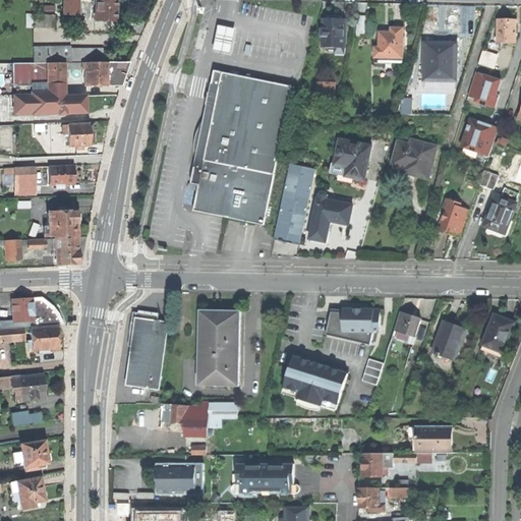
[(66,0),(65,14),(78,15),(78,0),(66,0)]
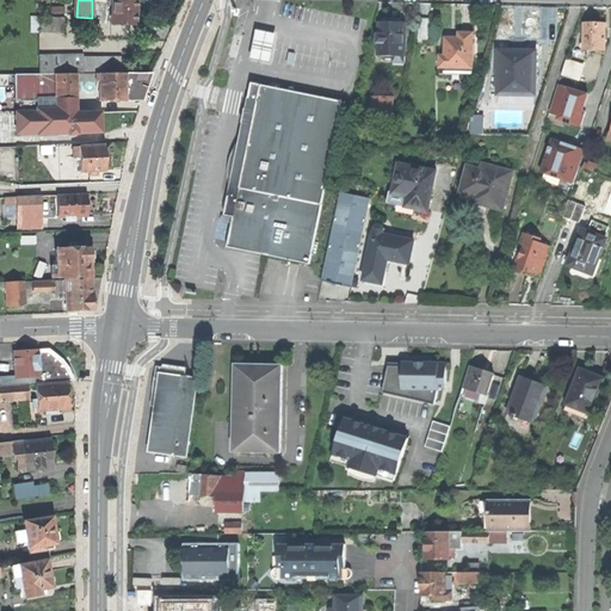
[(137,0),(113,0),(113,25),(136,26),(136,12),(137,0)]
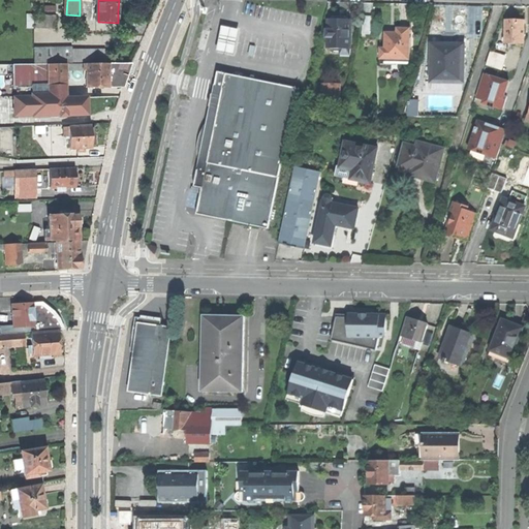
[(27,27),(56,29),(56,16),(28,13),(27,27)]
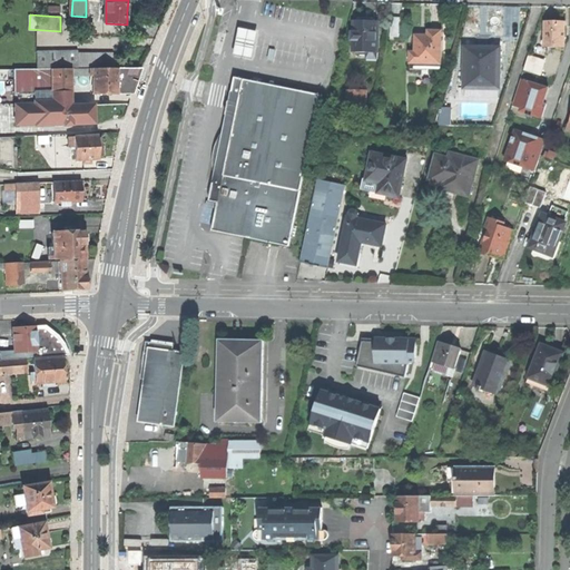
[(365,52),(376,52),(376,49),(377,49),(379,19),(364,18),(353,18),(352,48),(365,49),(365,52)]
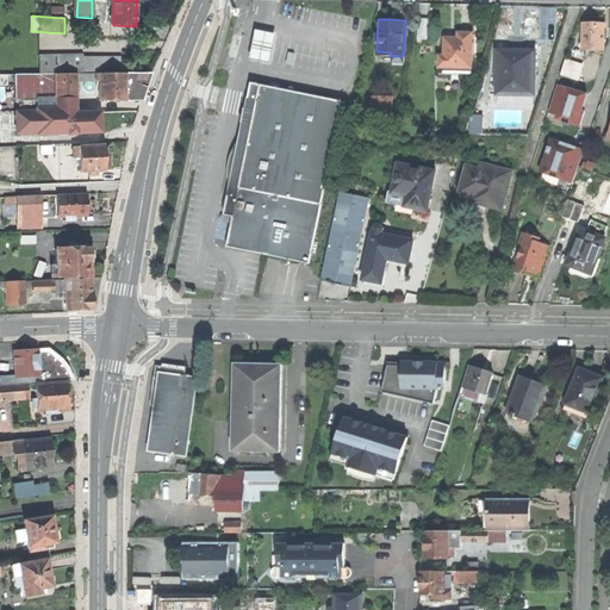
[(583,23),(583,50),(604,51),(605,24),(593,23),(583,23)]
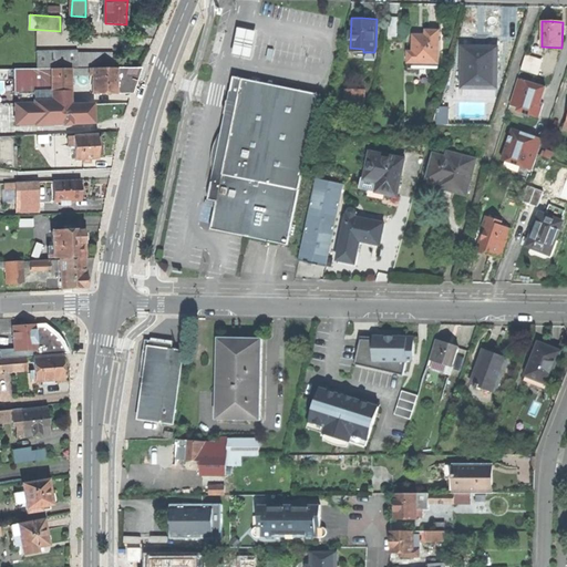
[(236,54),(255,58),(260,31),(241,28),(236,54)]
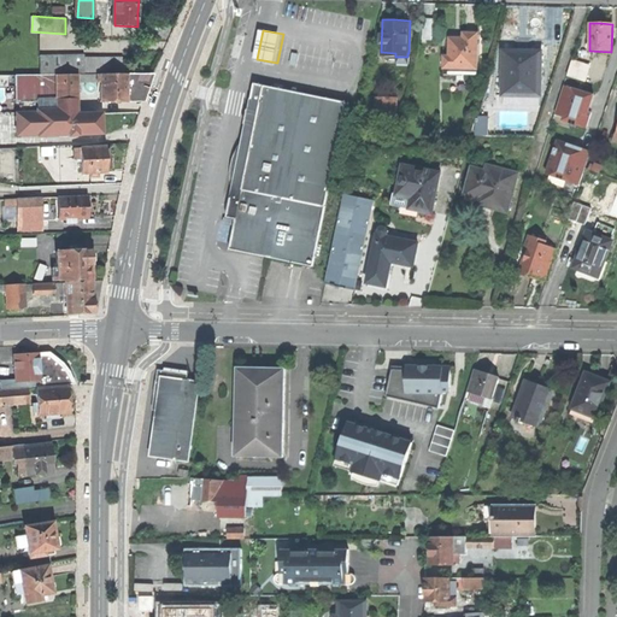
[(444,75),(476,75),(477,34),(469,34),(464,34),(464,39),(451,39),(450,57),(444,56),(444,75)]
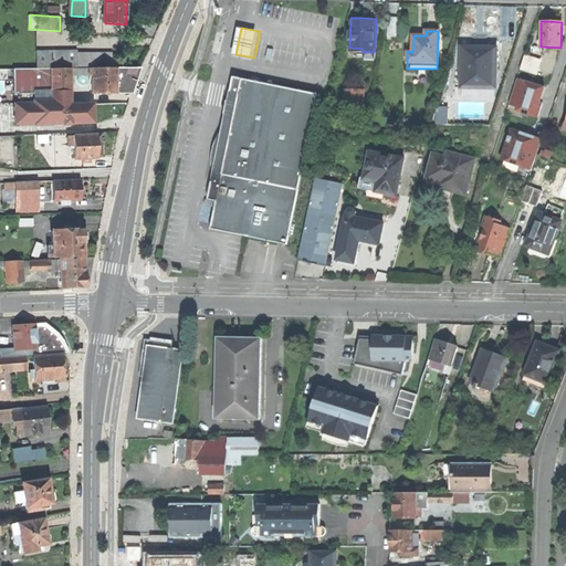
[(496,60),(496,48),(480,48),(462,48),(462,95),(484,95),(484,98),(494,98),(494,90),(495,88),(495,61),(496,60)]
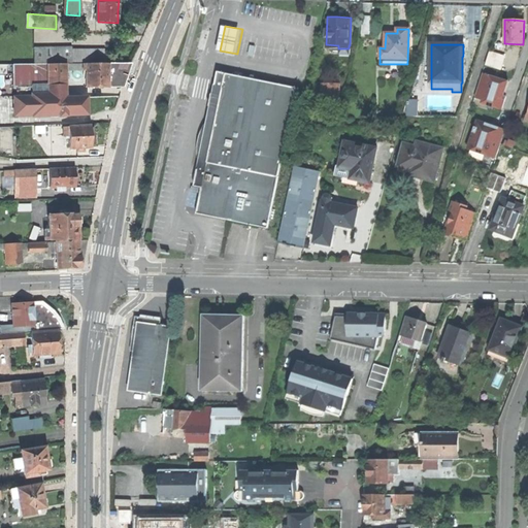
[(34,47),(34,64),(66,64),(86,64),(105,64),(104,50),(72,51),(72,47),(34,47)]
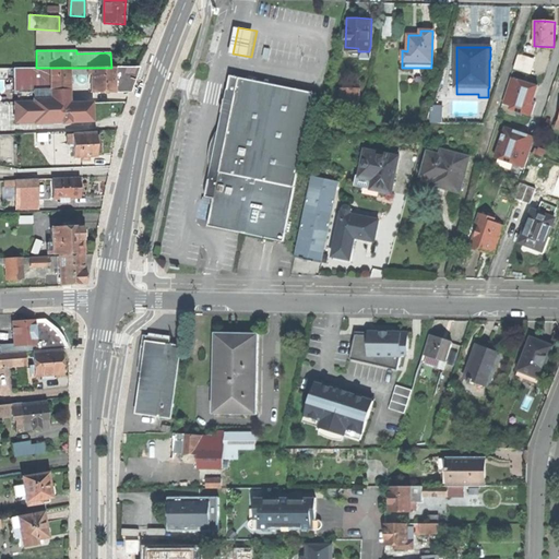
[(513,69),(530,74),(534,60),(519,55),(513,69)]
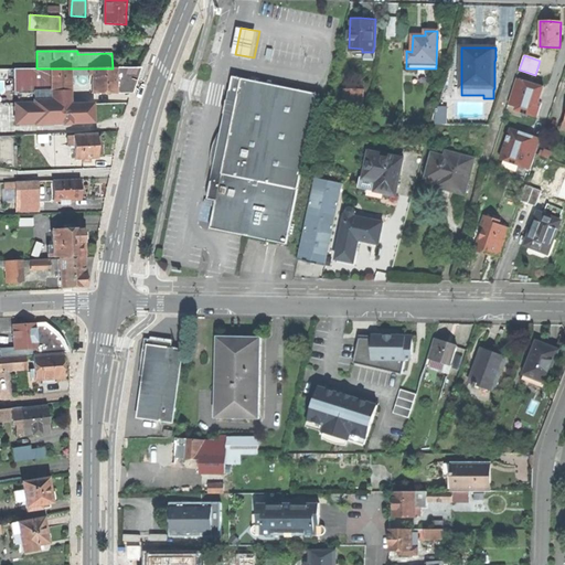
[(35,125),(35,126),(94,124),(93,113),(93,104),(71,105),(71,68),(36,68),(13,68),(14,93),(32,93),(35,125)]
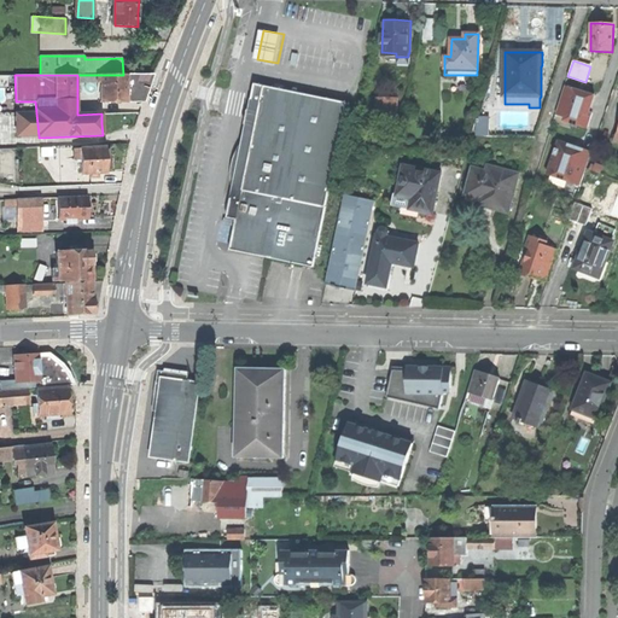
[(151,75),(123,75),(100,75),(100,103),(141,101),(146,91),(151,75)]
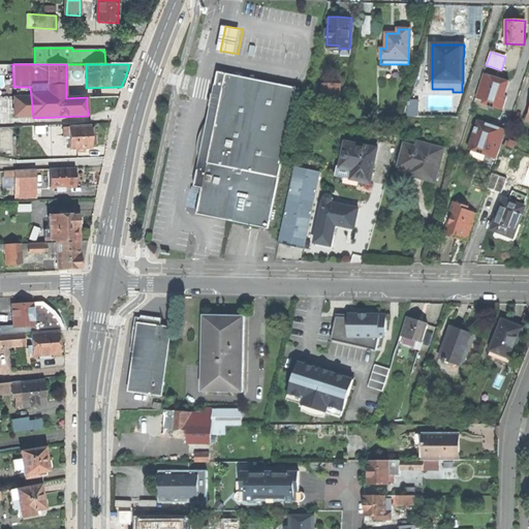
[(197,214),(269,229),(297,88),(218,71),(204,144),(194,187),(203,188),(197,214)]
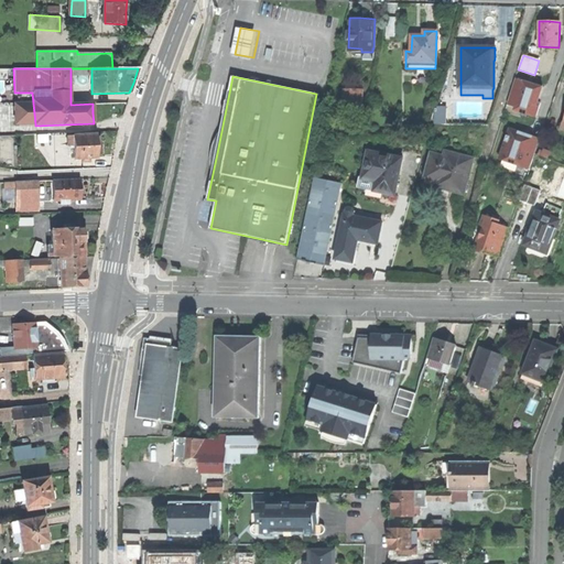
[(529,115),(537,117),(540,104),(538,102),(539,99),(537,99),(541,87),(516,79),(508,105),(516,107),(530,111),(529,115)]
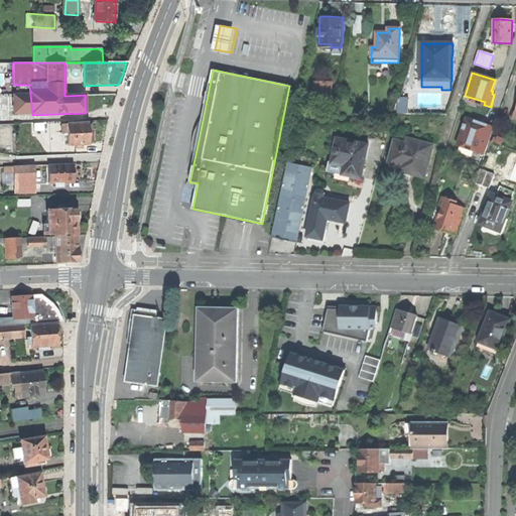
[(332,79),(317,79),(316,94),(318,94),(318,97),(326,97),(326,94),(331,94),(332,79)]
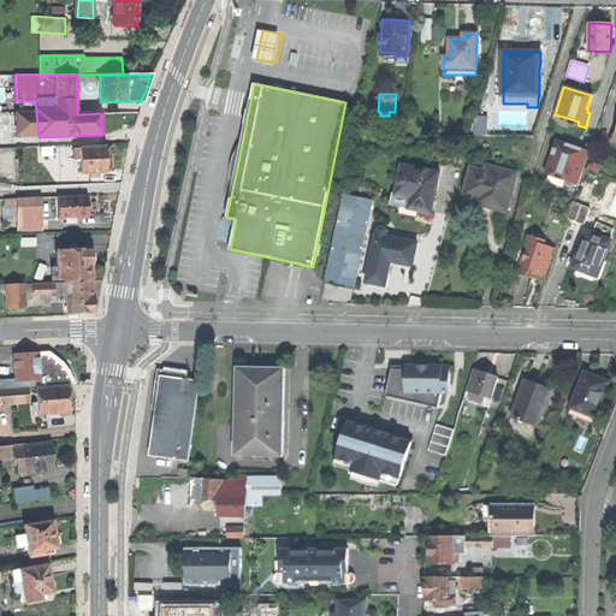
[(17,137),(39,136),(35,101),(16,101),(17,137)]
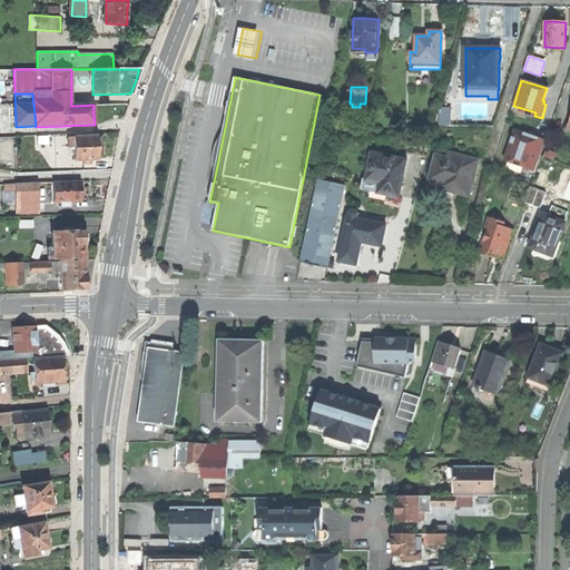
[(527,168),(536,172),(547,141),(530,136),(530,137),(528,136),(524,135),(526,134),(516,130),(505,158),(528,165),(527,168)]
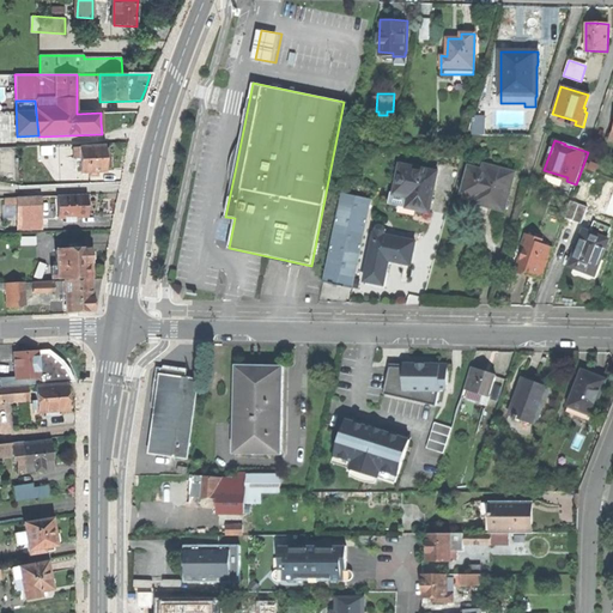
[(105,146),(71,149),(71,158),(78,158),(79,173),(107,170),(105,162),(105,146)]
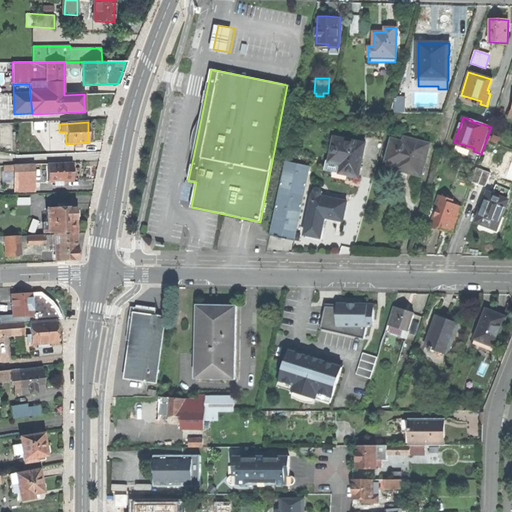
[(345,175),(358,177),(365,144),(335,137),(329,162),(342,164),(340,174),(345,175)]
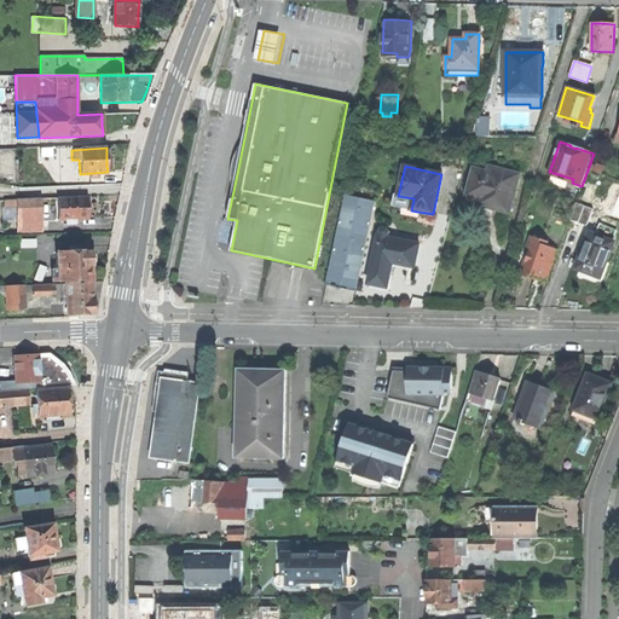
[(481,200),(496,203),(495,208),(510,213),(520,175),(504,171),(503,177),(489,173),(474,169),(467,196),(481,200)]
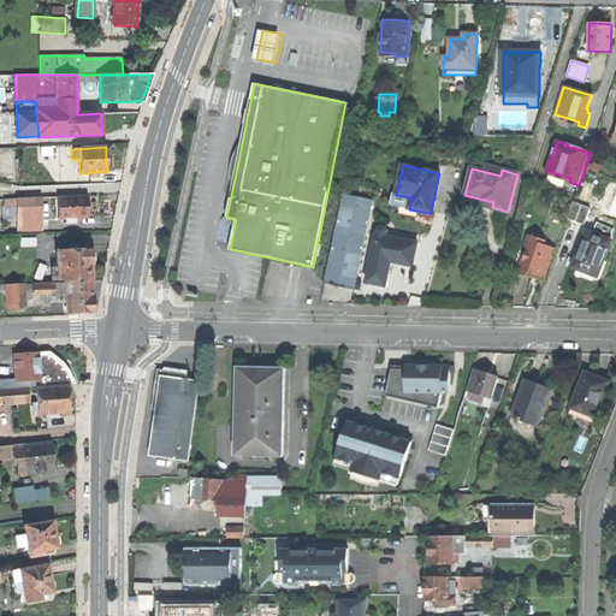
[(551,176),(550,182),(566,185),(568,179),(551,176)]
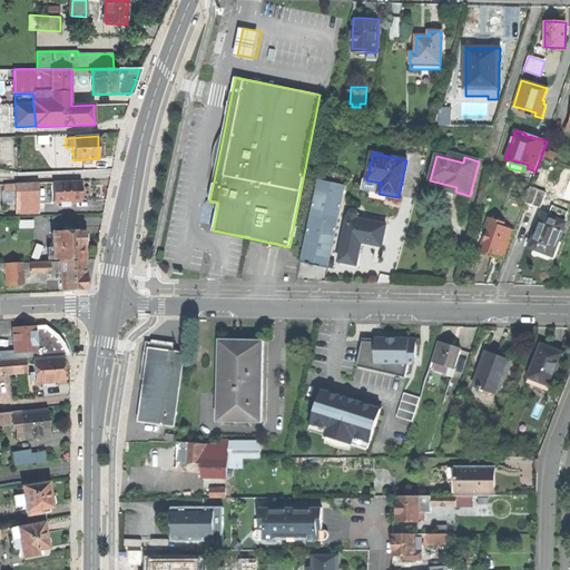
[(300,261),(328,266),(345,183),(317,176),(300,261)]
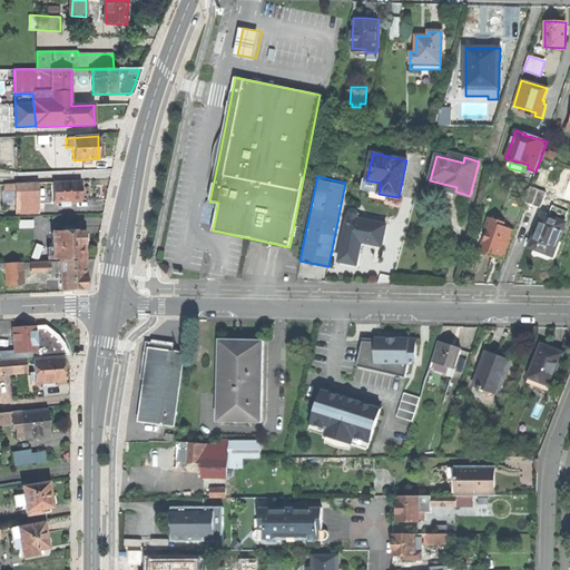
[(17,214),(36,212),(35,183),(5,185),(3,192),(16,190),(17,214)]
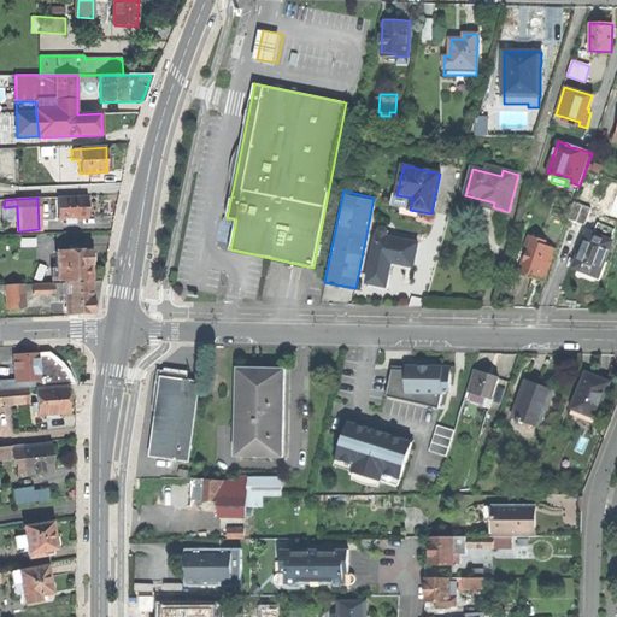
[(54,199),(56,221),(84,219),(84,209),(84,198),(54,199)]
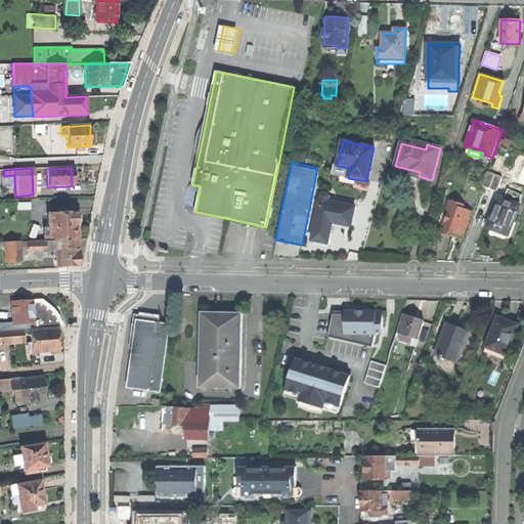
[(333,223),(351,227),(355,207),(329,202),(330,197),(329,193),(325,193),(322,194),(321,200),(320,200),(312,241),(319,242),(328,244),(333,223)]
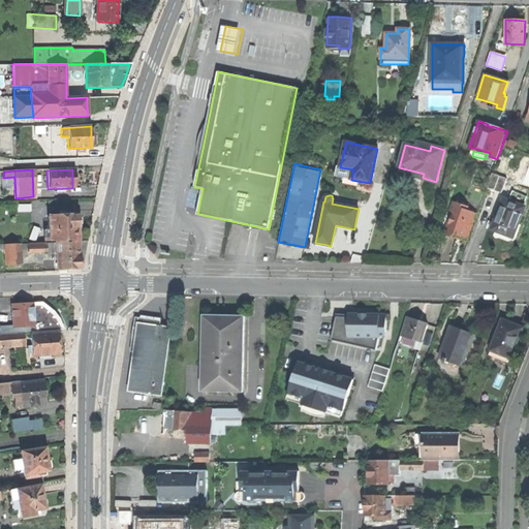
[(501,234),(514,239),(519,224),(518,224),(524,207),(505,199),(497,219),(496,219),(492,230),(501,234)]
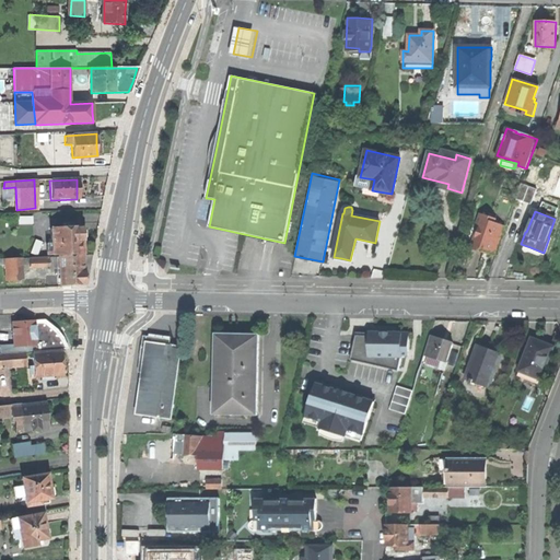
[(494,254),(504,225),(494,222),(496,219),(480,213),(476,225),(478,230),(481,237),(476,241),(474,249),(479,251),(485,253),(485,251),(494,254)]
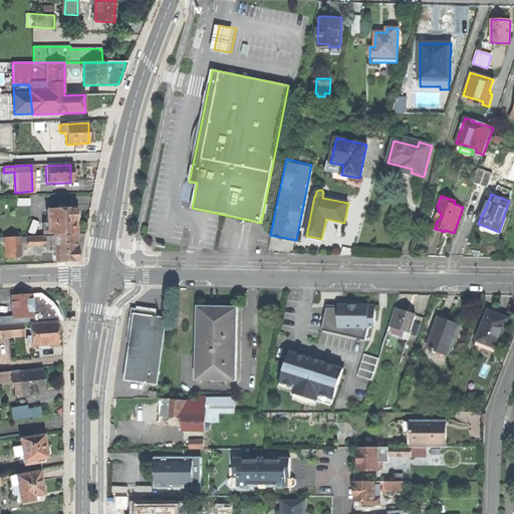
[(42,224),(43,234),(47,234),(47,236),(75,234),(75,228),(75,222),(78,218),(78,212),(74,210),(74,209),(63,209),(63,208),(56,208),(56,210),(46,210),(47,224),(42,224)]
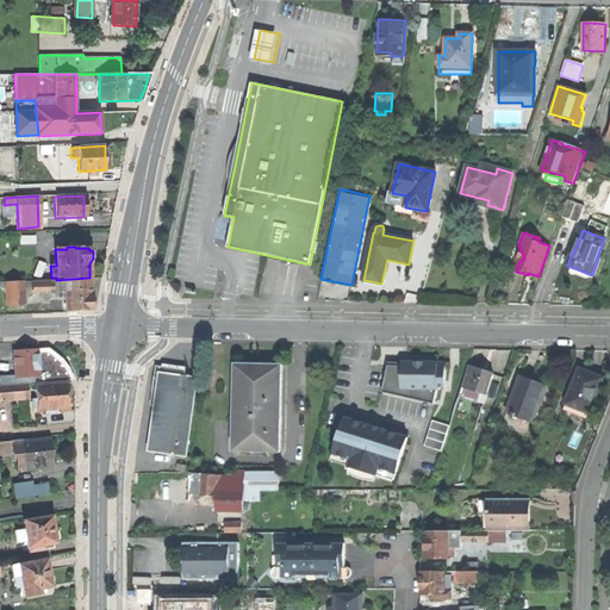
[(35,274),(41,277),(47,263),(39,260),(35,274)]
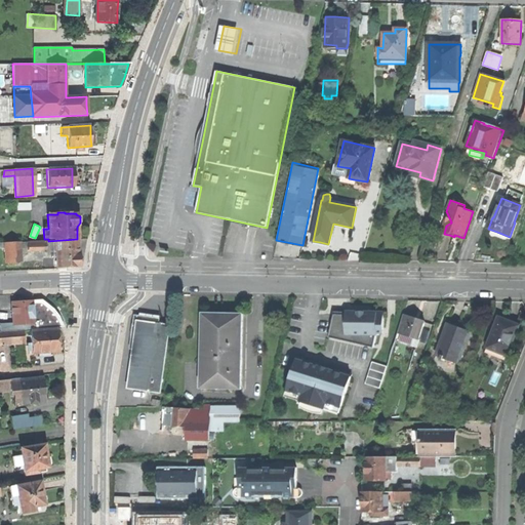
[(27,242),(27,250),(45,250),(45,241),(27,242)]
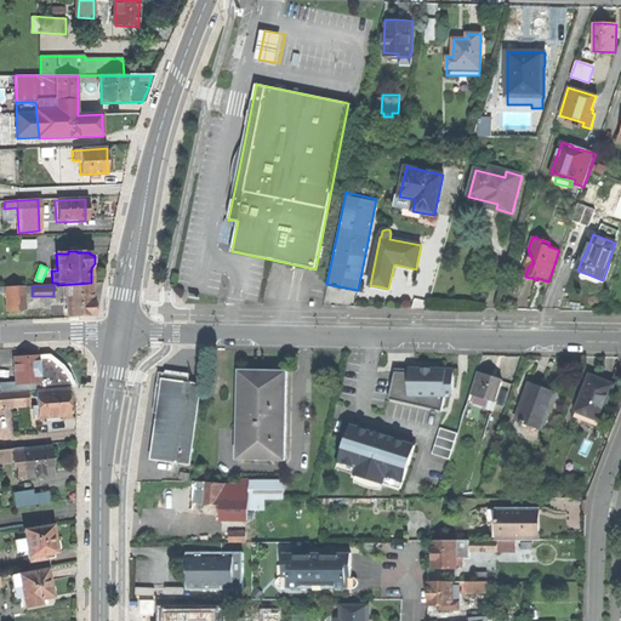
[(6,312),(24,311),(23,286),(5,288),(6,312)]
